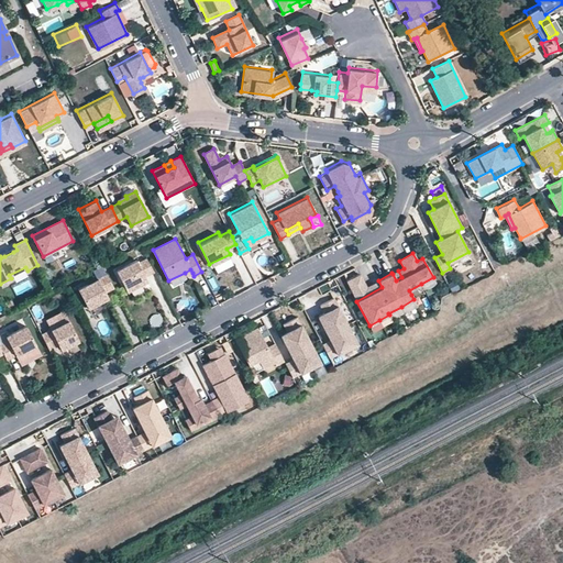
[(145,276),(154,272),(146,258),(138,263),(136,260),(117,271),(128,293),(147,282),(145,276)]
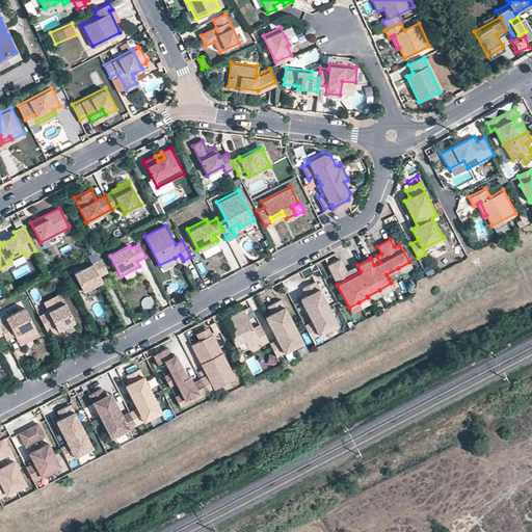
[(106,269),(95,248),(86,254),(90,262),(73,271),(82,289),(101,278),(98,273),(106,269)]
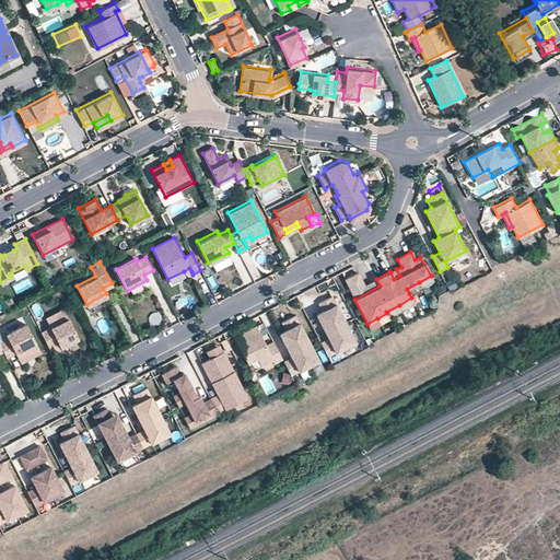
[(399,276),(396,269),(391,272),(394,279),(399,276)]
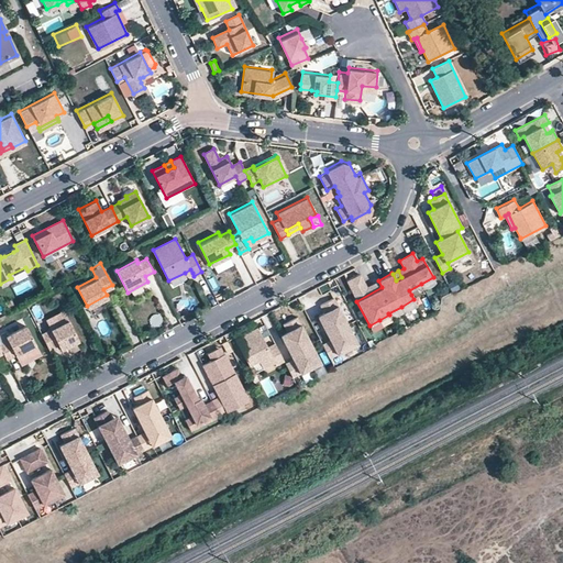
[(345,282),(353,295),(366,288),(365,287),(359,275),(345,282)]
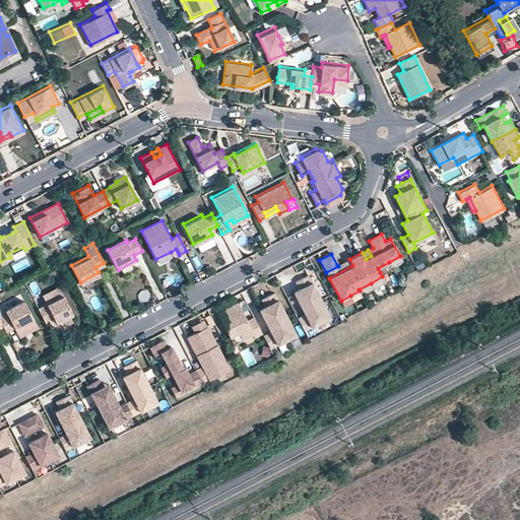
[(389,262),(391,266),(402,261),(400,256),(389,262)]
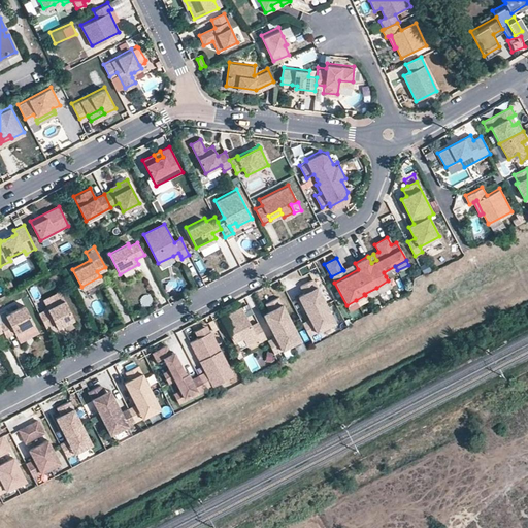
[(331,276),(334,283),(358,269),(355,263),(342,269),(343,270),(331,276)]
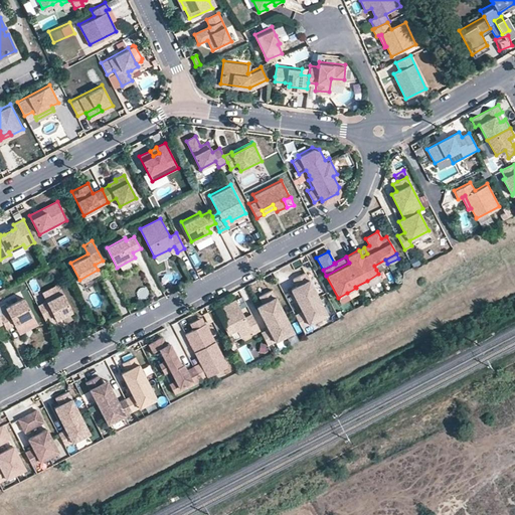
[(385,260),(374,266),(376,270),(387,264),(385,260)]
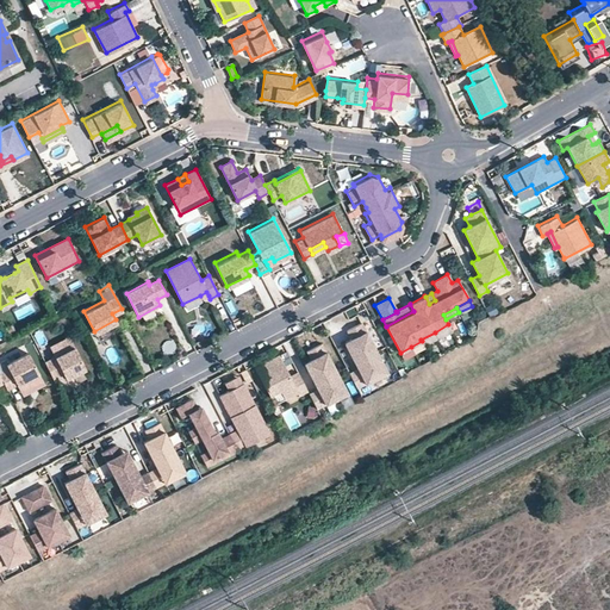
[(358,369),(349,374),(356,388),(385,373),(360,324),(346,331),(349,340),(353,346),(347,348),(354,363),(360,361),(363,366),(358,369)]
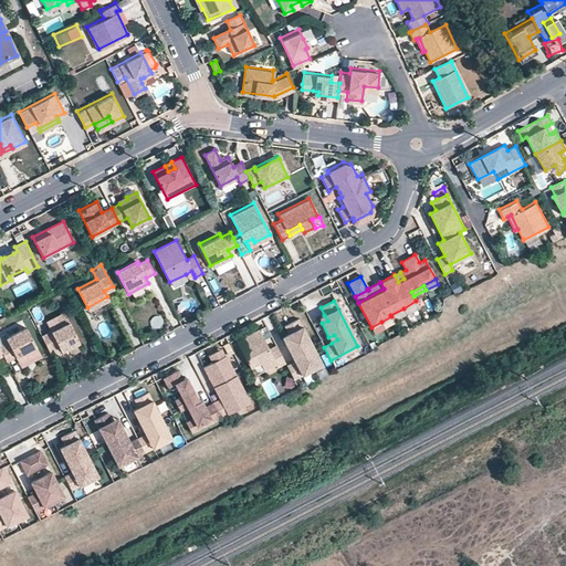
[(419,306),(416,301),(404,308),(406,313),(419,306)]
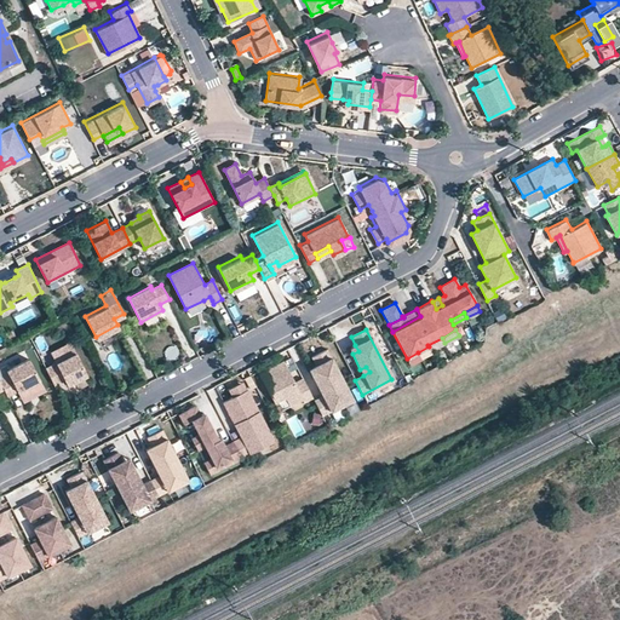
[(442,338),(428,345),(430,351),(445,343),(442,338)]
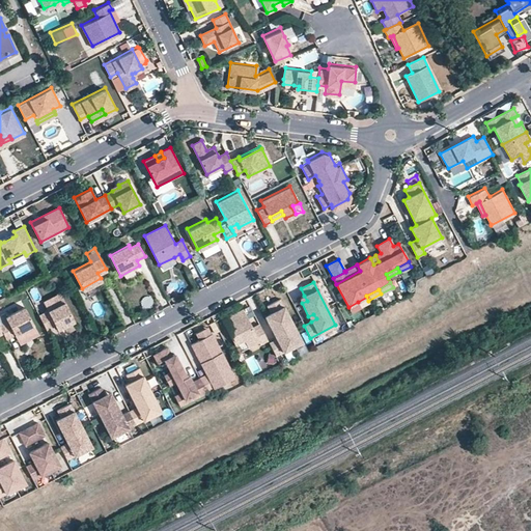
[(368,301),(367,297),(358,302),(360,307),(369,303),(368,301)]
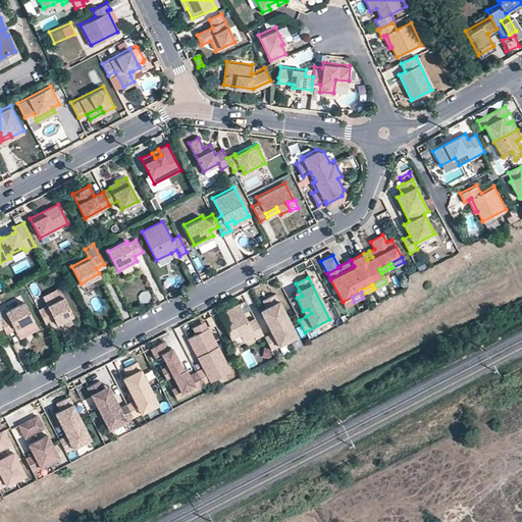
[(271,333),(264,337),(271,350),(296,336),(274,295),(261,301),(265,309),(267,313),(262,316),(269,328),(274,326),(276,330),(271,333)]
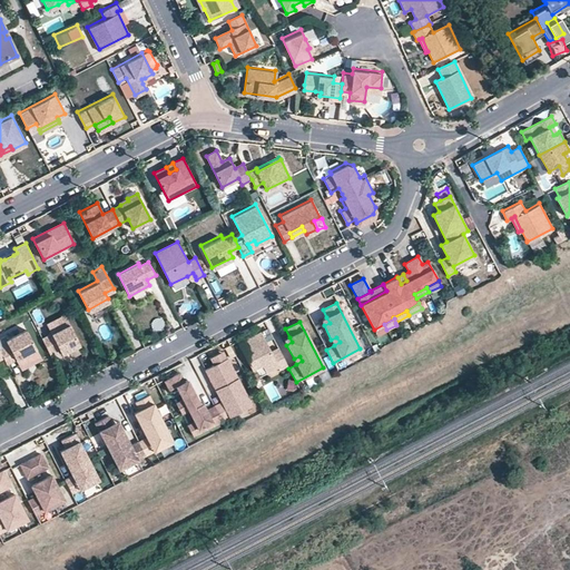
[(42,338),(50,353),(59,349),(61,353),(79,344),(69,324),(42,338)]
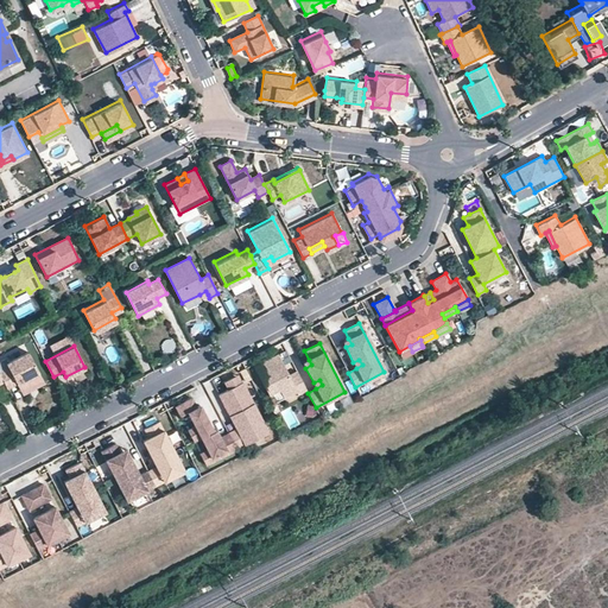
[(410,346),(399,352),(401,358),(412,352),(410,346)]
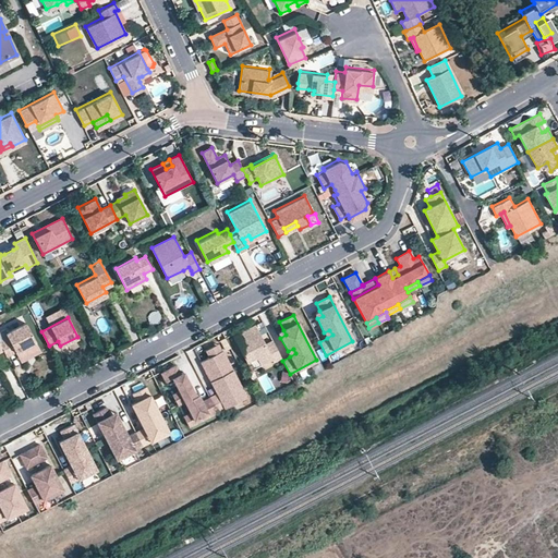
[(0,343),(3,350),(7,356),(36,342),(26,323),(5,334),(9,338),(0,342),(0,343)]
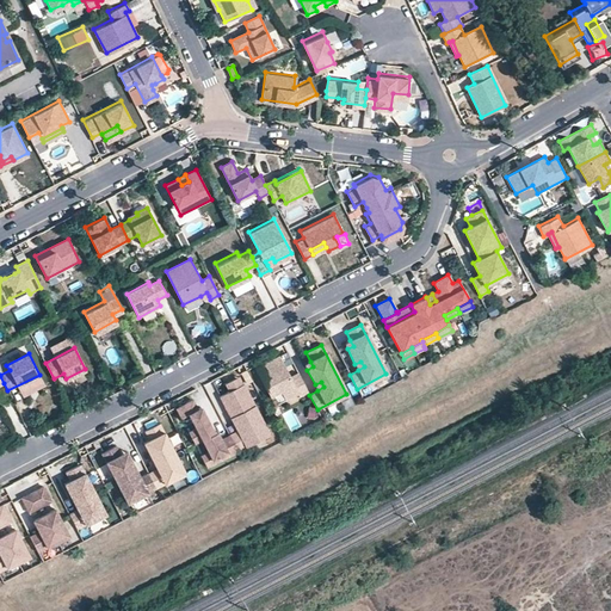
[(300,396),(308,392),(298,372),(291,376),(291,375),(287,374),(283,369),(287,368),(281,355),(255,368),(270,396),(279,392),(282,392),(285,400),(298,393),(300,396)]
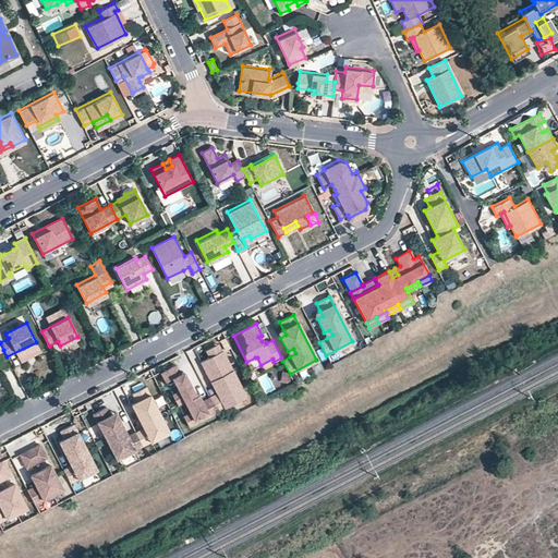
[(209,356),(221,351),(217,343),(205,350),(209,356)]
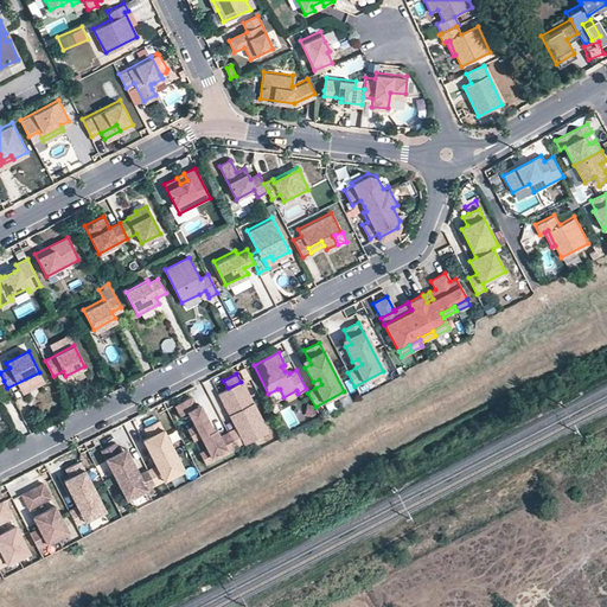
[(228,432),(236,447),(266,432),(241,382),(228,388),(218,394),(236,428),(228,432)]
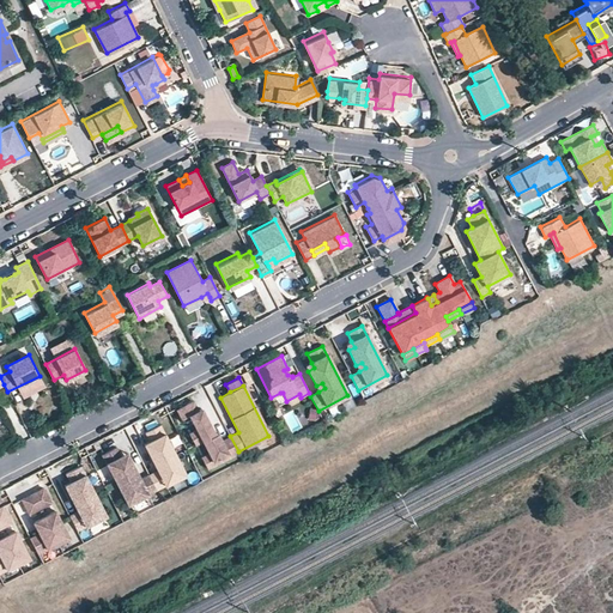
[(207,468),(238,451),(230,436),(222,441),(219,442),(214,434),(201,408),(198,410),(193,400),(177,410),(182,419),(189,416),(196,429),(189,434),(195,444),(202,441),(208,453),(201,456),(207,468)]
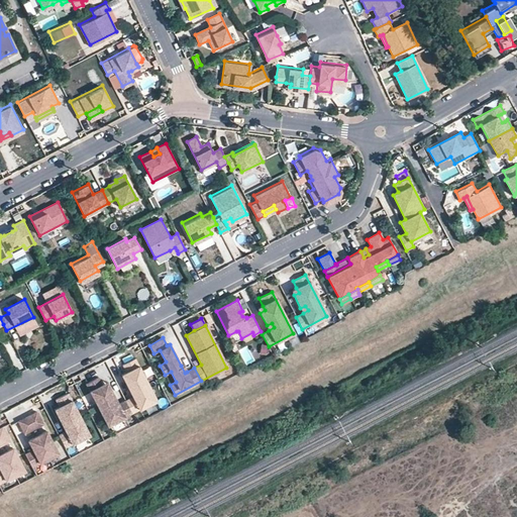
[(133,396),(126,400),(132,412),(158,399),(136,357),(123,364),(126,372),(129,376),(124,379),(131,391),(136,389),(137,394),(133,396)]
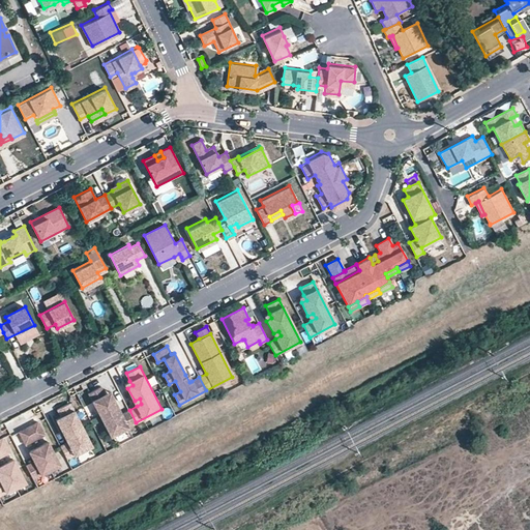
[(136,423),(129,410),(121,414),(117,417),(114,412),(119,410),(113,396),(107,399),(105,394),(100,387),(88,393),(110,436),(136,423)]
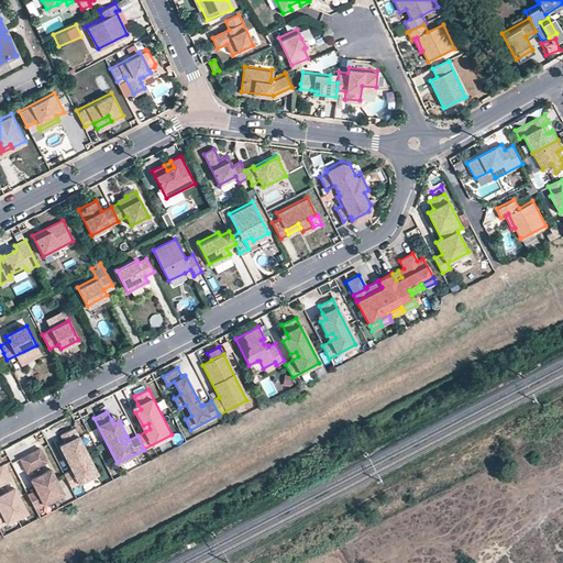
[(72,470),(64,474),(70,487),(98,473),(74,428),(61,435),(65,443),(67,448),(62,451),(69,465),(75,462),(77,467),(72,470)]
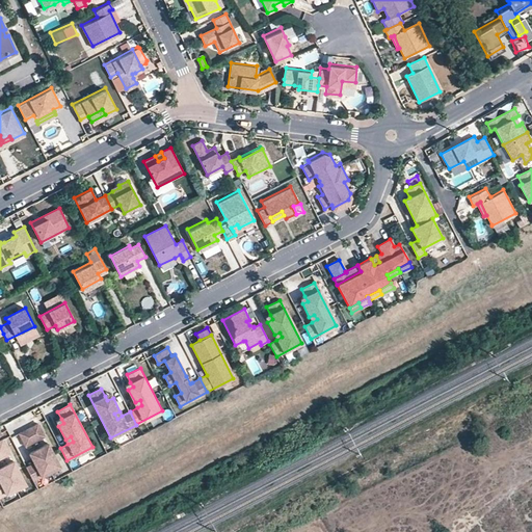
[(20,434),(26,448),(46,437),(40,425),(20,434)]
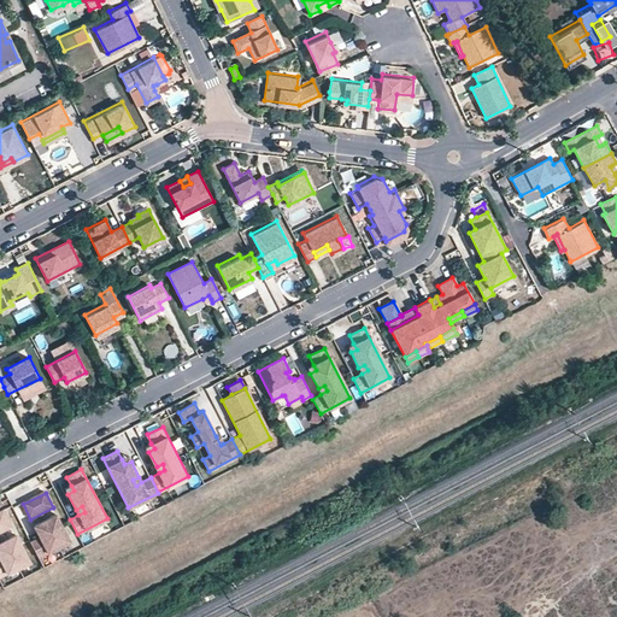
[(0,516),(0,534),(12,528),(5,513),(0,516)]
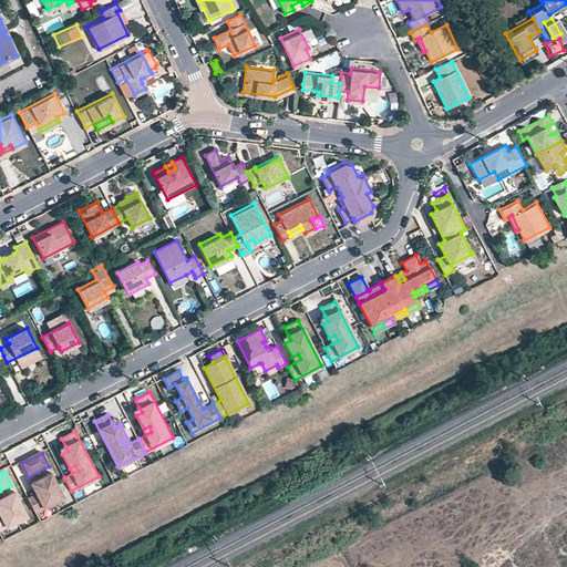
[(37,493),(28,497),(35,512),(64,497),(52,472),(31,483),(37,493)]
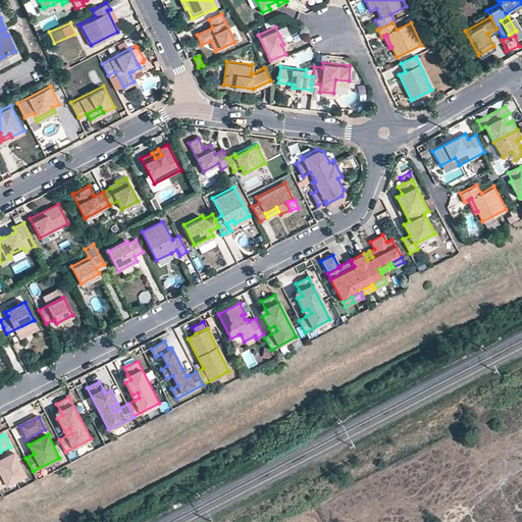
[(0,487),(24,475),(13,453),(0,459),(0,487)]
